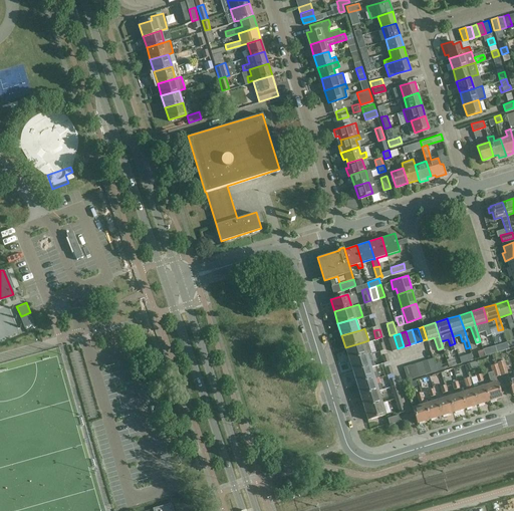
[(398,348),(394,335),(388,337),(392,350),(398,348)]
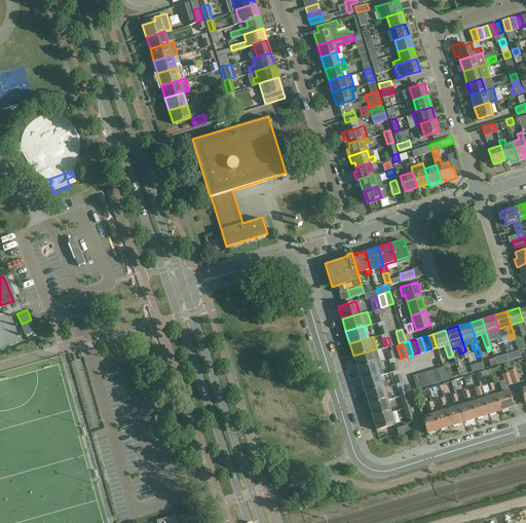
[(357,368),(375,362),(379,361),(377,355),(373,356),(371,350),(353,356),(357,368)]
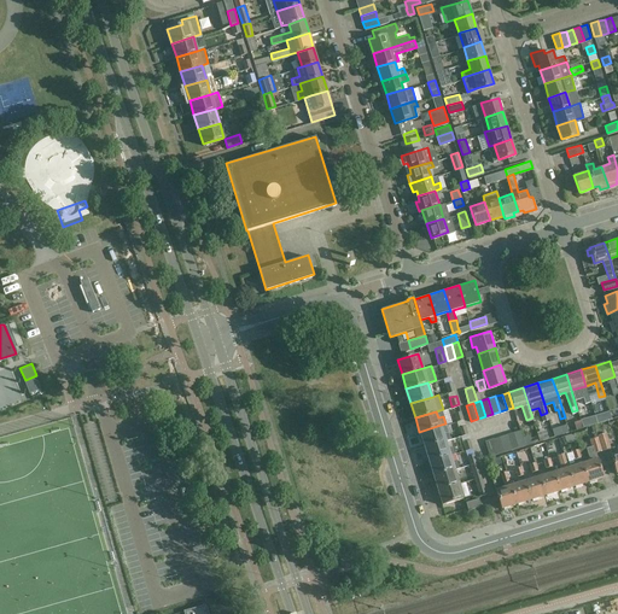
[(582,463),(588,480),(602,477),(595,451),(601,449),(598,437),(593,422),(590,424),(594,436),(589,438),(592,444),(586,446),(590,461),(582,463)]
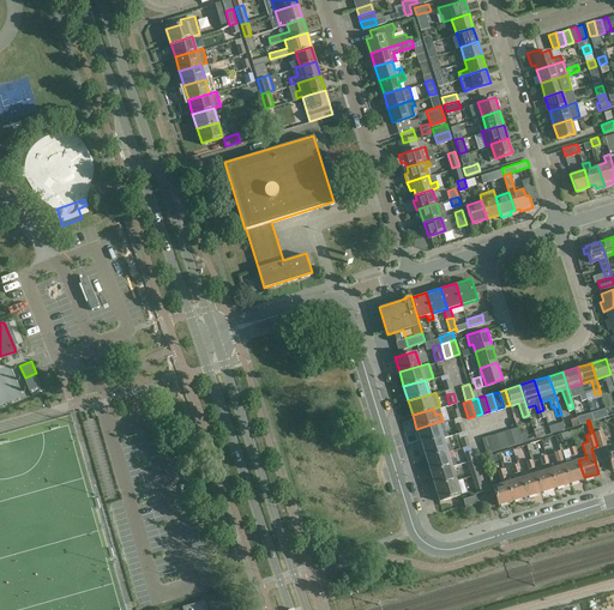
[(421,444),(443,436),(447,435),(445,428),(440,429),(438,422),(416,429),(421,444)]
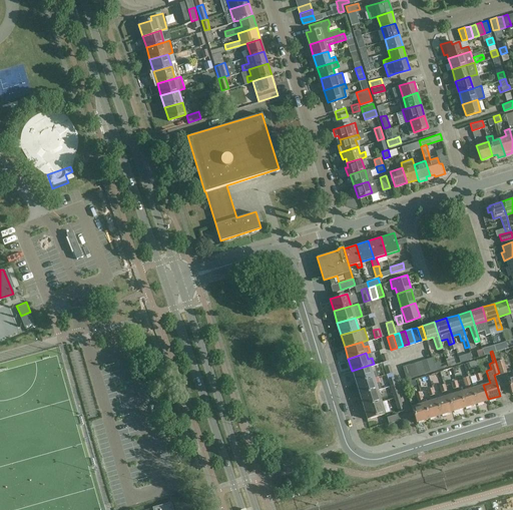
[(480,363),(486,361),(484,354),(478,356),(480,363)]
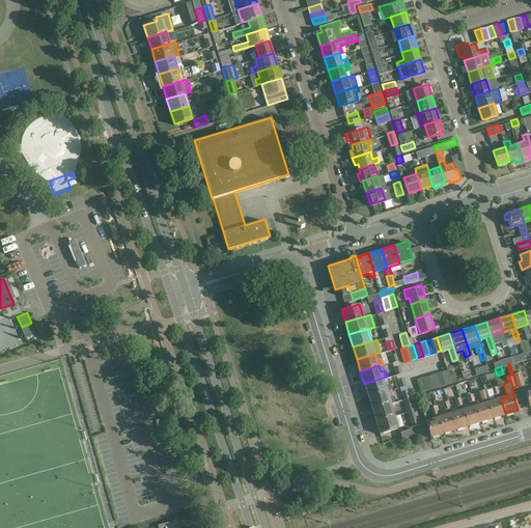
[(464,378),(471,374),(469,367),(460,369),(464,378)]
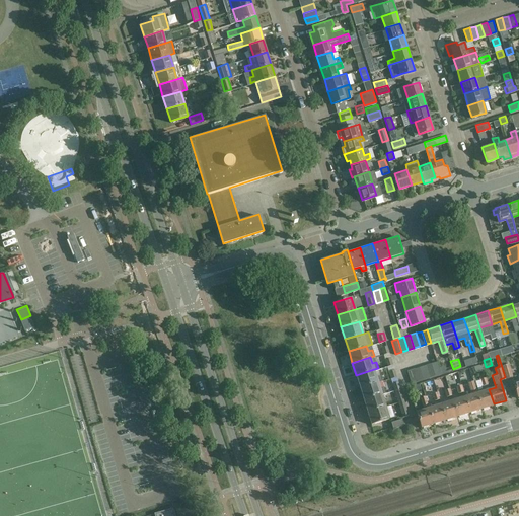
[(431,362),(435,375),(441,373),(437,360),(431,362)]
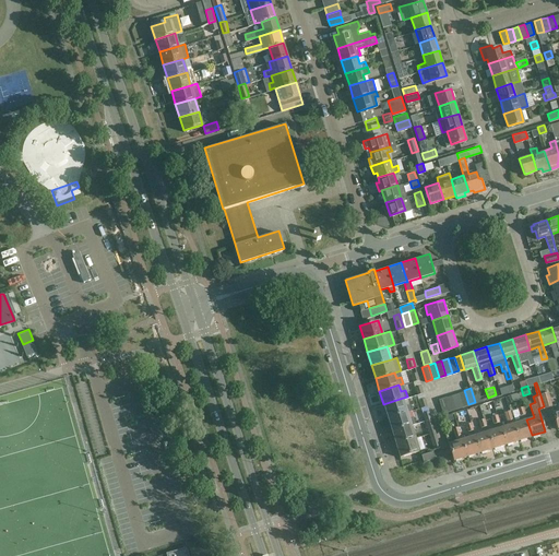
[(458,392),(462,406),(468,404),(464,390),(458,392)]
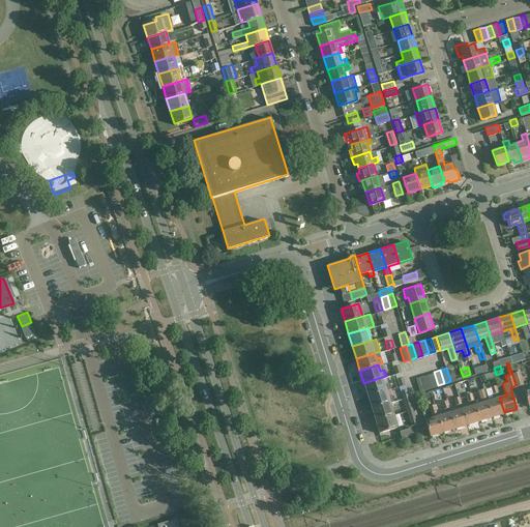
[(428,374),(432,386),(438,385),(434,372),(428,374)]
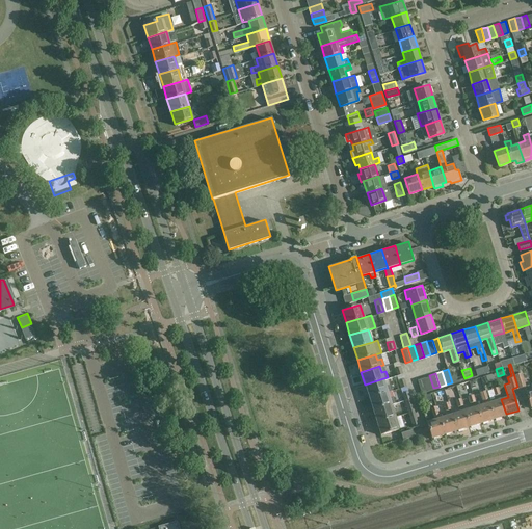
[(531,405),(531,381),(531,382),(531,386),(526,387),(525,385),(524,379),(522,380),(521,374),(514,376),(517,387),(519,387),(522,399),(528,398),(530,406),(531,405)]
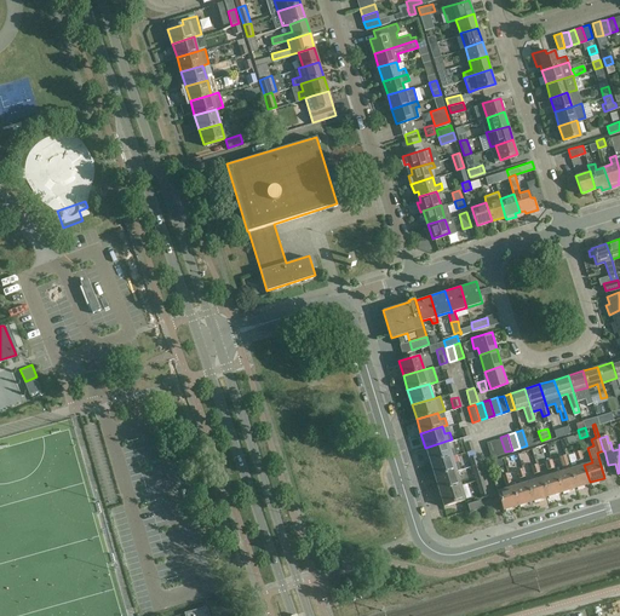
[(493,438),(498,454),(505,452),(500,437),(493,438)]
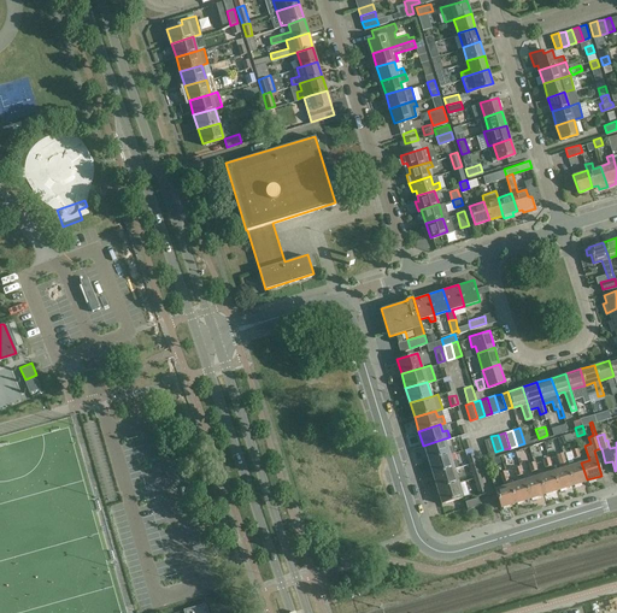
[(495,452),(491,436),(483,438),(488,454),(495,452)]
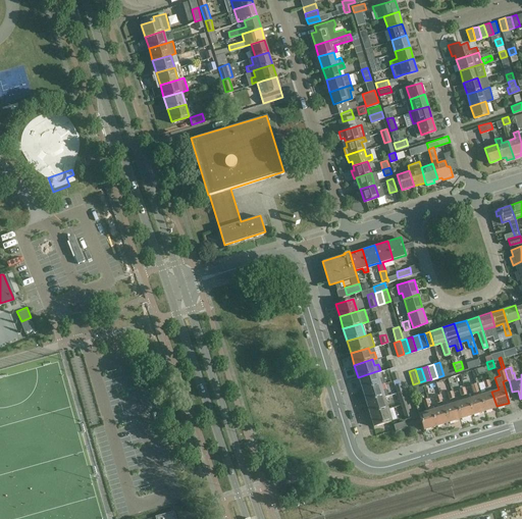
[(362,388),(379,383),(384,381),(382,376),(377,377),(376,371),(358,377),(362,388)]
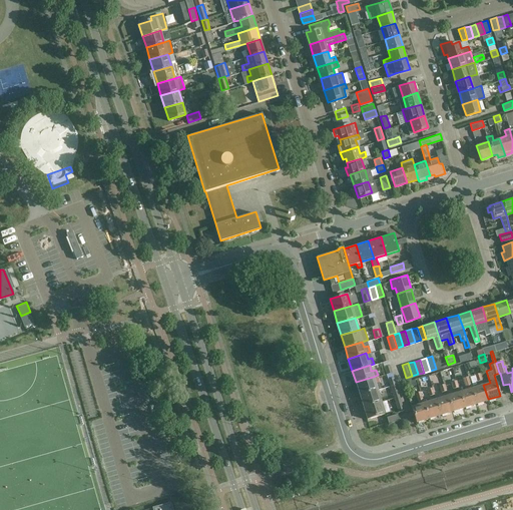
[(488,399),(483,385),(480,372),(475,373),(476,380),(475,380),(477,387),(471,388),(476,403),(488,399)]
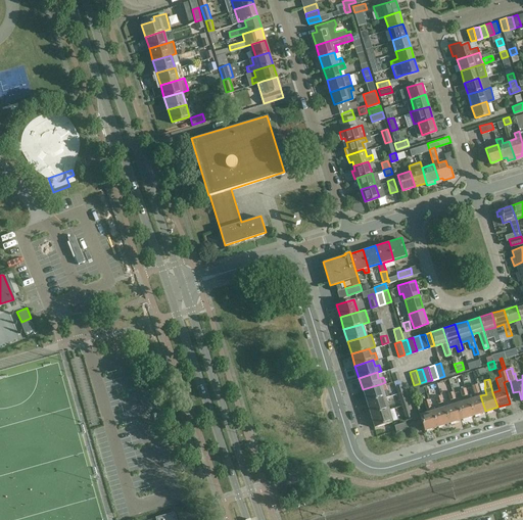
[(468,399),(473,415),(485,411),(480,395),(476,382),(471,384),(475,397),(468,399)]
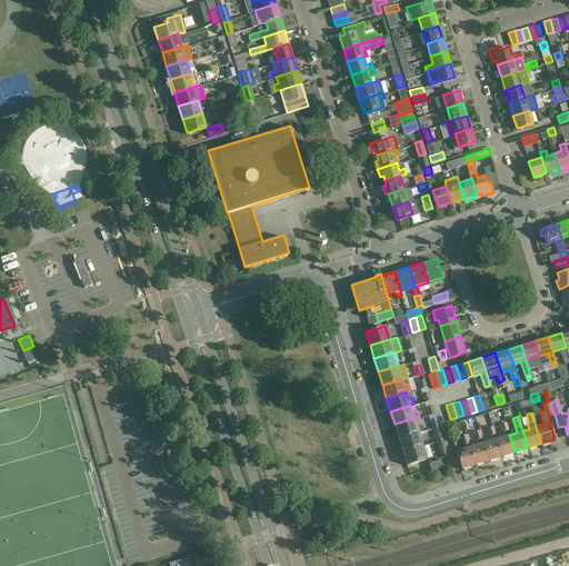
[(398,437),(418,432),(423,429),(421,423),(416,425),(413,418),(395,424),(398,437)]
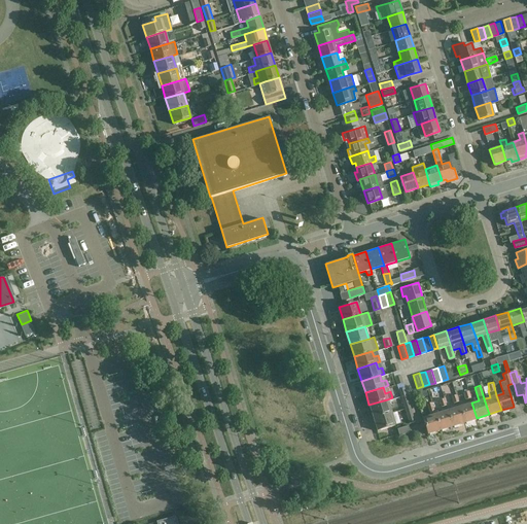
[(408,398),(407,393),(400,395),(405,407),(410,406),(408,398)]
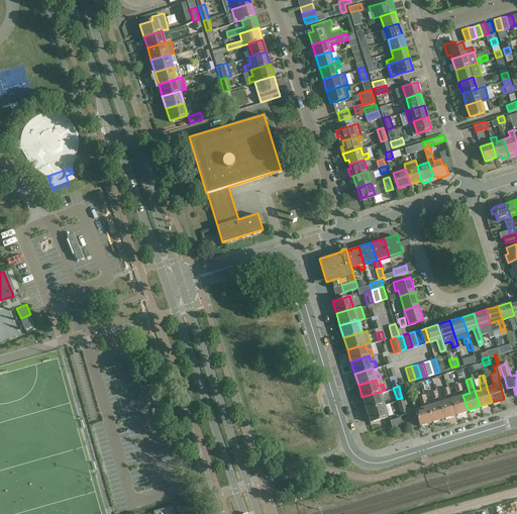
[(366,409),(384,404),(380,392),(362,397),(366,409)]
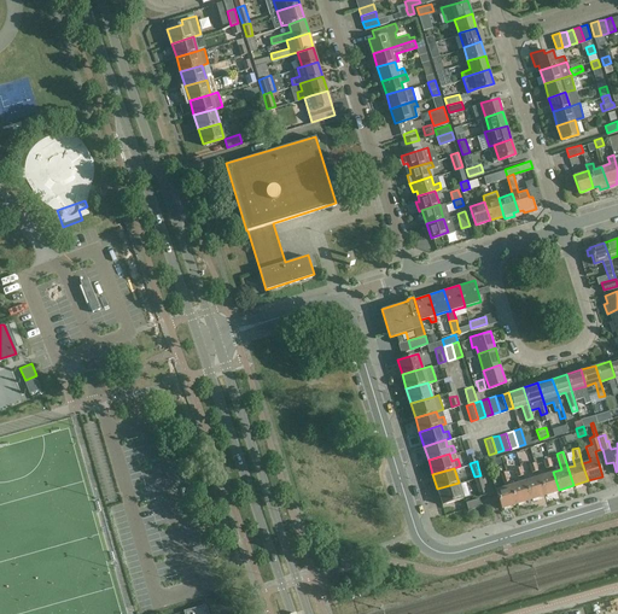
[(516,503),(511,485),(506,469),(500,471),(505,487),(496,490),(501,508),(516,503)]
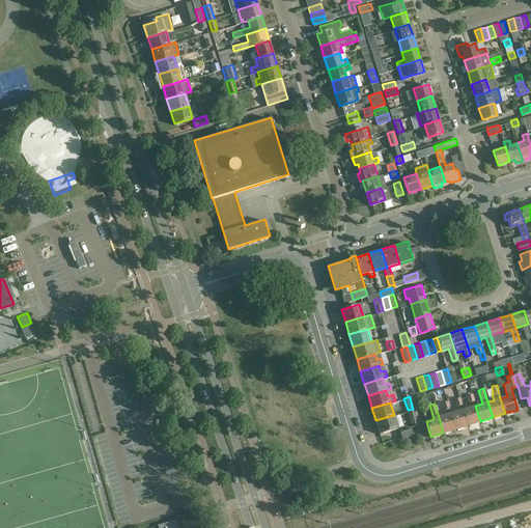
[(464,410),(468,424),(480,421),(475,406),(464,410)]
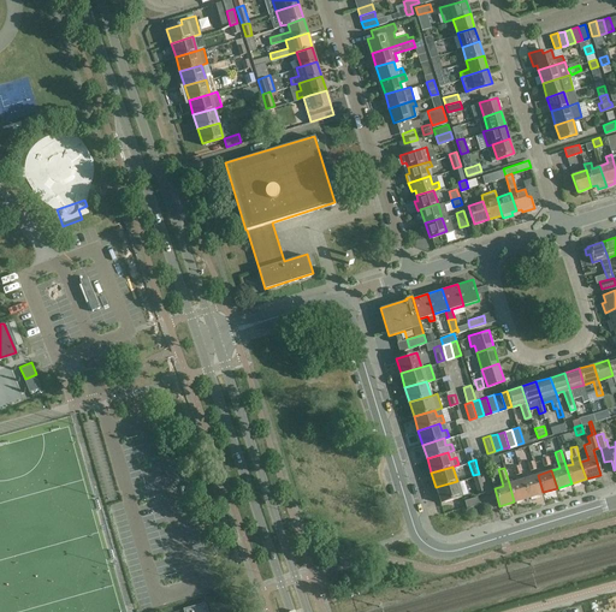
[(479,474),(473,475),(477,488),(484,487),(479,474)]
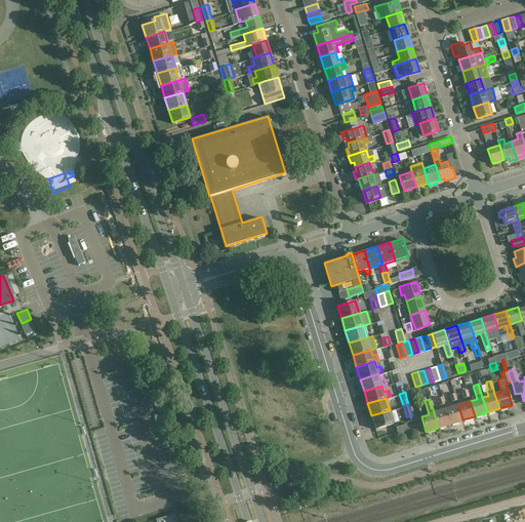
[(446,409),(450,424),(462,419),(458,405),(446,409)]
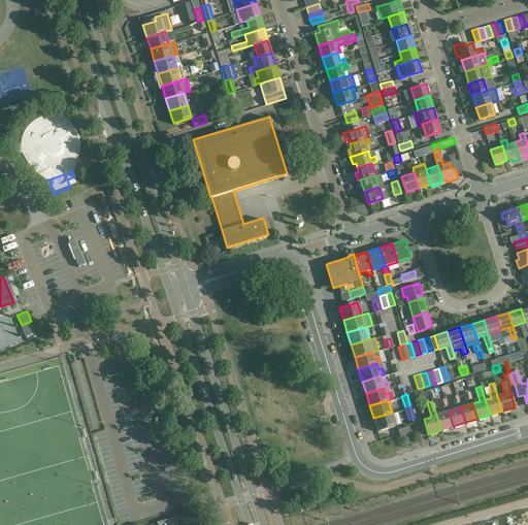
[(453,426),(449,412),(436,415),(440,430),(453,426)]
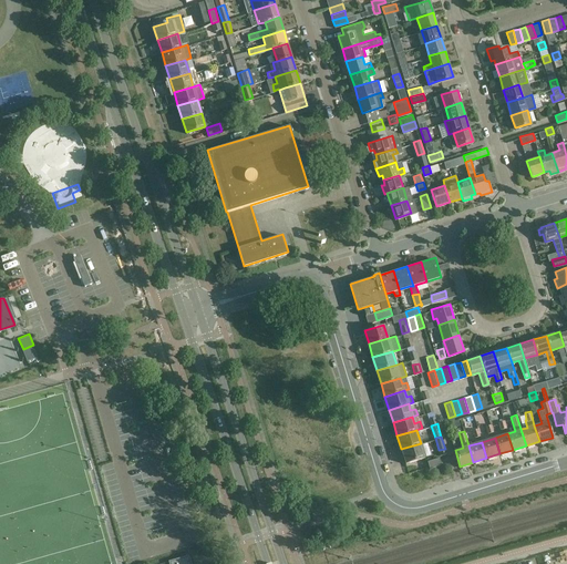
[(421,443),(401,449),(405,462),(424,457),(421,443)]
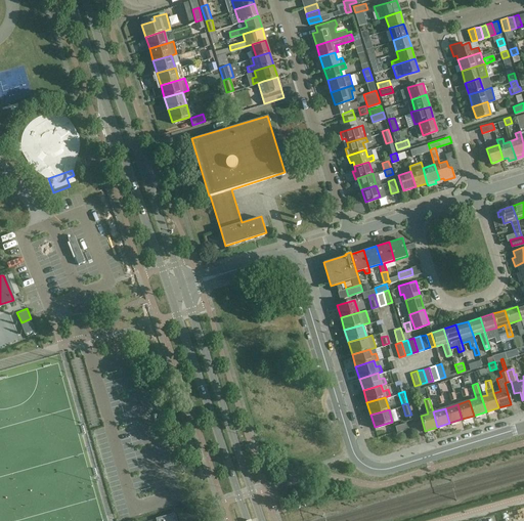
[(364,433),(374,430),(370,421),(361,424),(364,433)]
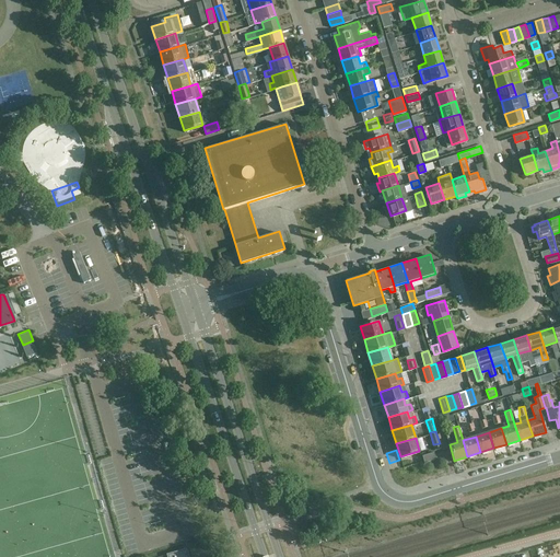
[(423,462),(435,459),(433,451),(421,455),(423,462)]
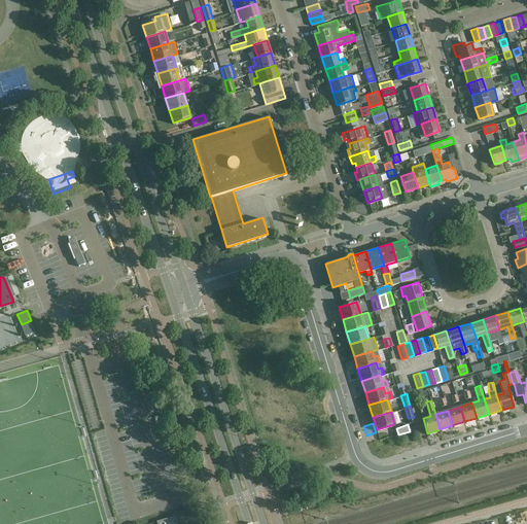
[(157,523),(177,523),(175,515),(156,520),(157,523)]
